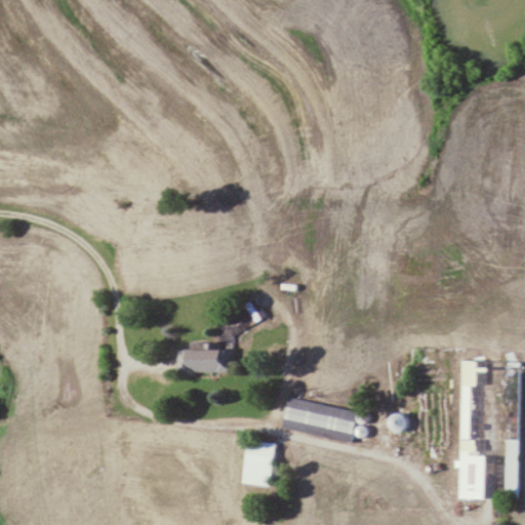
[(218,342),(193,342),(193,349),(180,349),(180,373),(237,373),(236,349),(218,349),(218,342)]
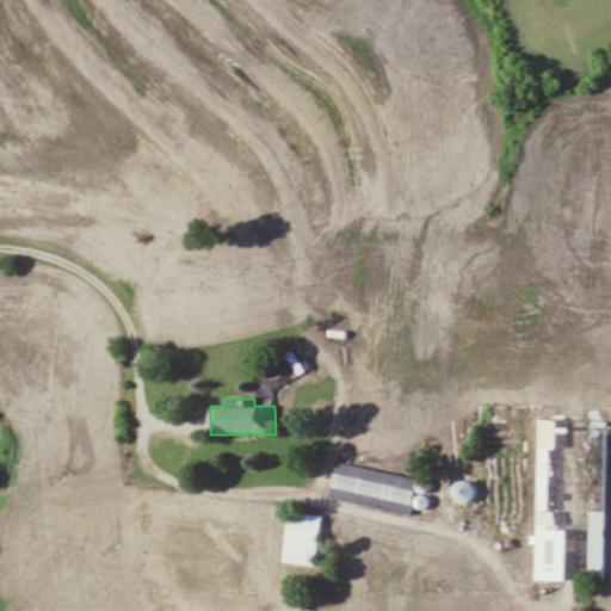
[(606,582),(609,420),(536,419),(534,581),(606,582)]
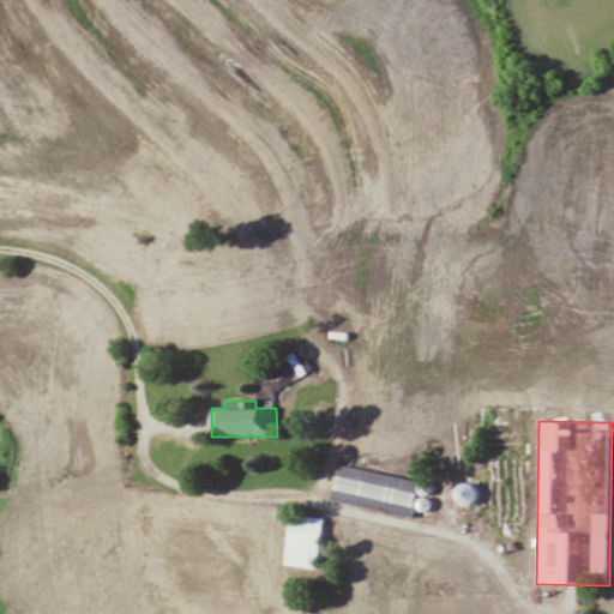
[(333,500),(416,517),(423,480),(341,464),(333,500)]
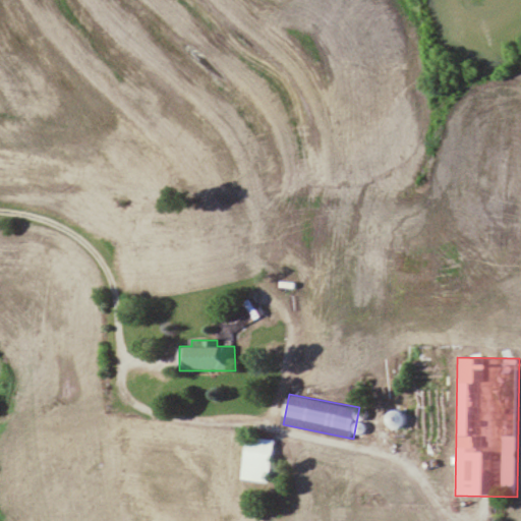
[(391,424),(406,427),(409,412),(395,409),(391,424)]
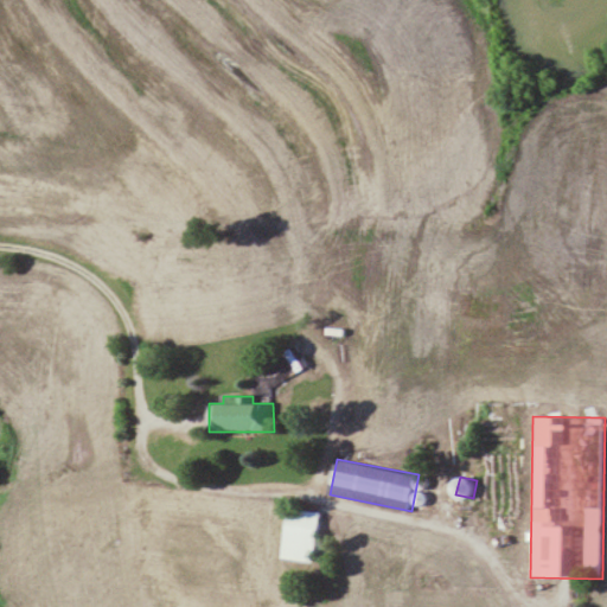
[(281,558),(317,563),(324,512),(288,508),(281,558)]
